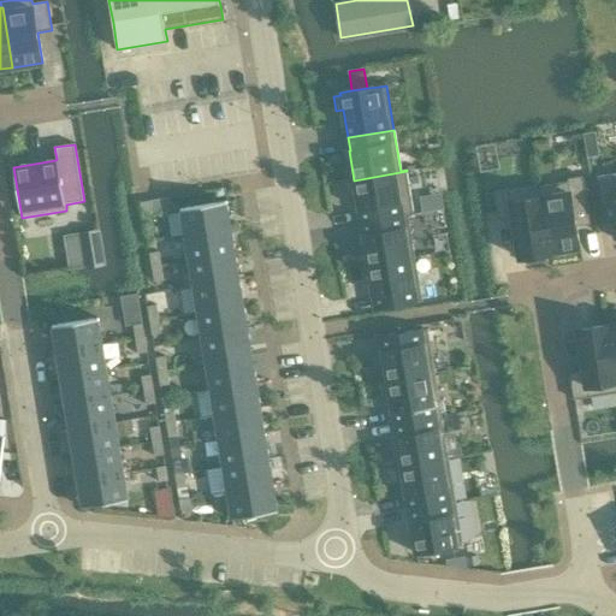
[(354,181),(359,209),(360,209),(362,223),(414,214),(407,171),(354,181)]
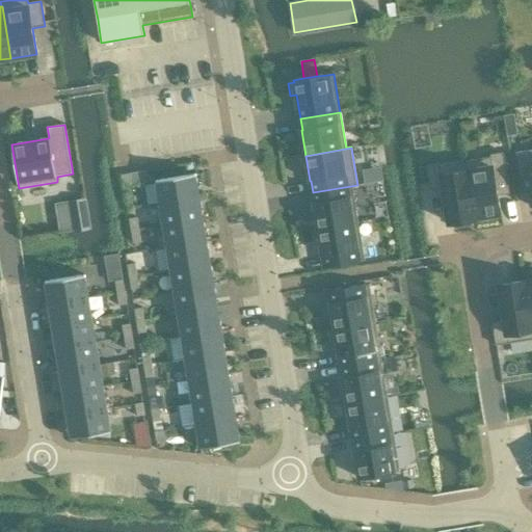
[(531,150),(529,151),(516,153),(520,178),(531,175),(531,150)]
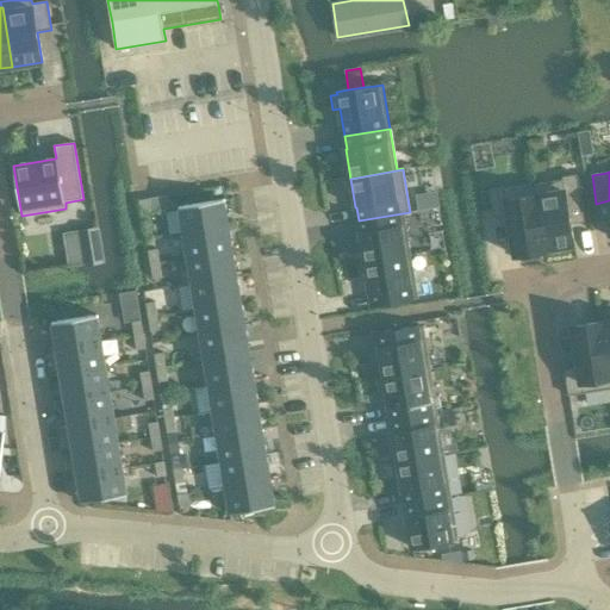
[(562,180),(534,185),(545,251),(546,250),(573,246),(567,206),(582,204),(577,175),(562,178),(562,180)]
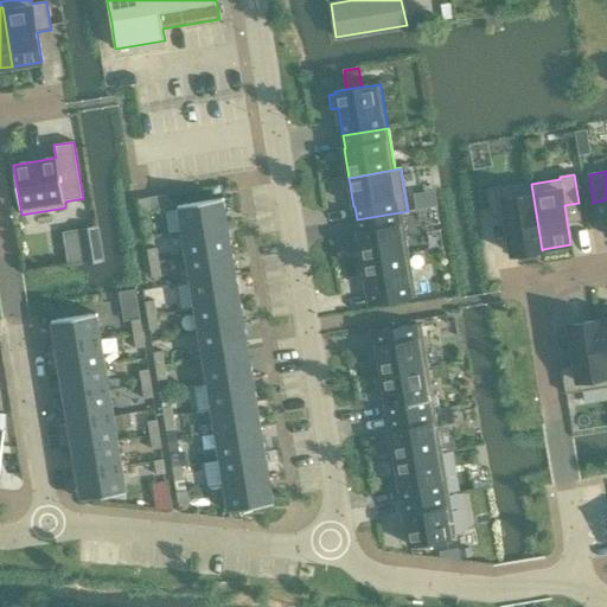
[(502,186),(487,189),(492,217),(505,215),(512,255),(517,254),(518,261),(540,257),(538,250),(542,250),(531,184),(530,185),(529,181),(502,186)]
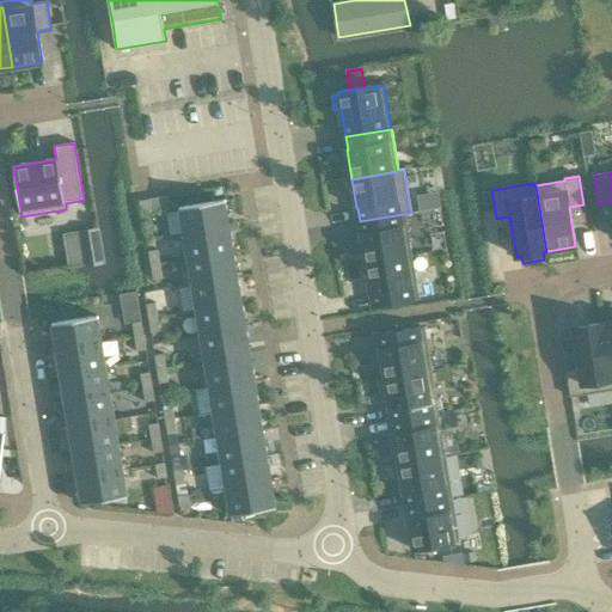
[(140,201),(142,215),(152,214),(150,200),(140,201)]
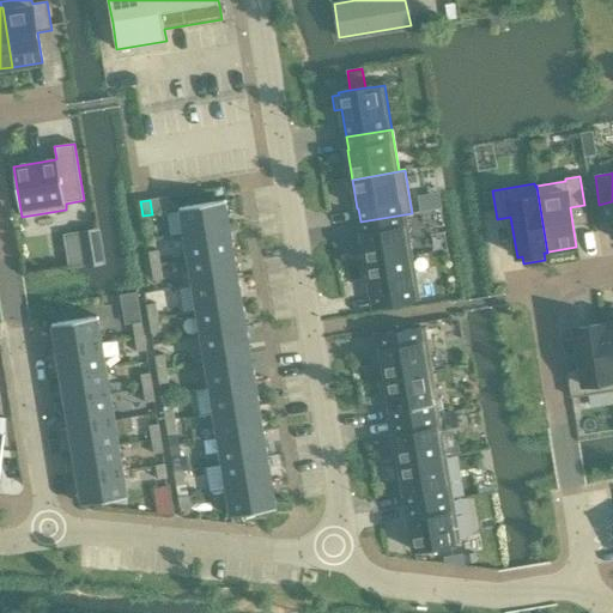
[(225,201),(180,208),(183,235),(230,228),(225,201)]
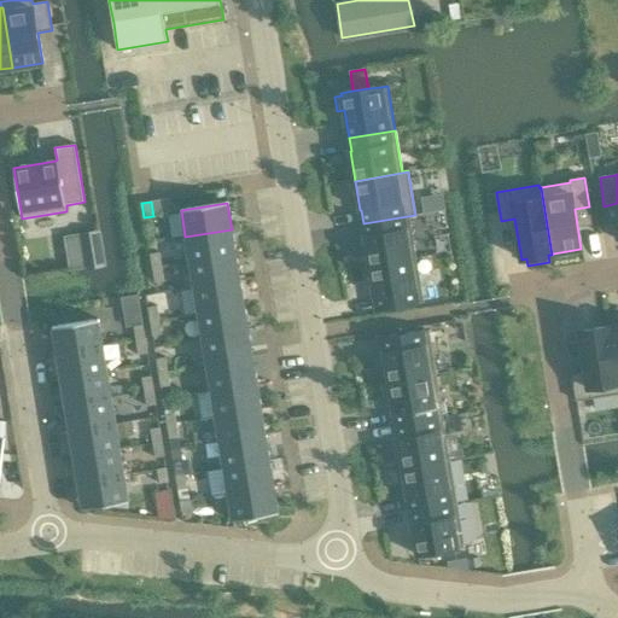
[(363,223),(365,237),(369,267),(417,258),(409,217),(415,216),(415,215),(363,223)]
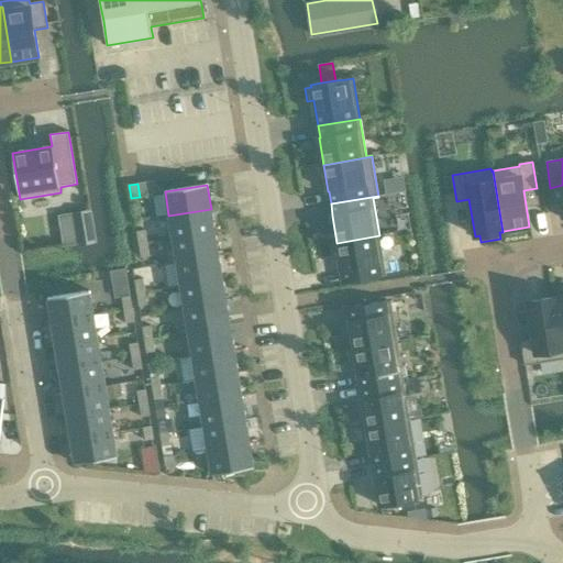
[(211,209),(168,216),(173,239),(214,232),(211,209)]
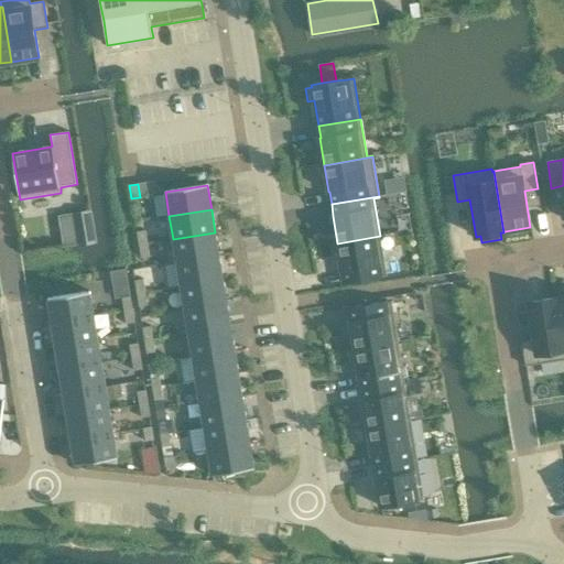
[(73,215),(77,246),(95,242),(90,212),(73,215)]
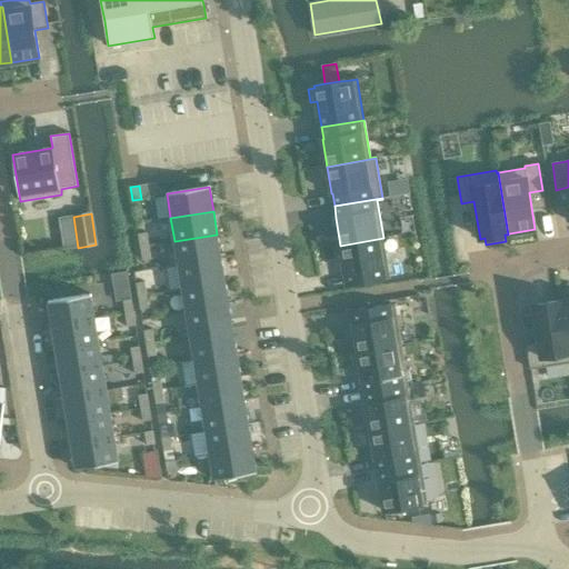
[(138,235),(140,248),(149,246),(147,232),(138,235)]
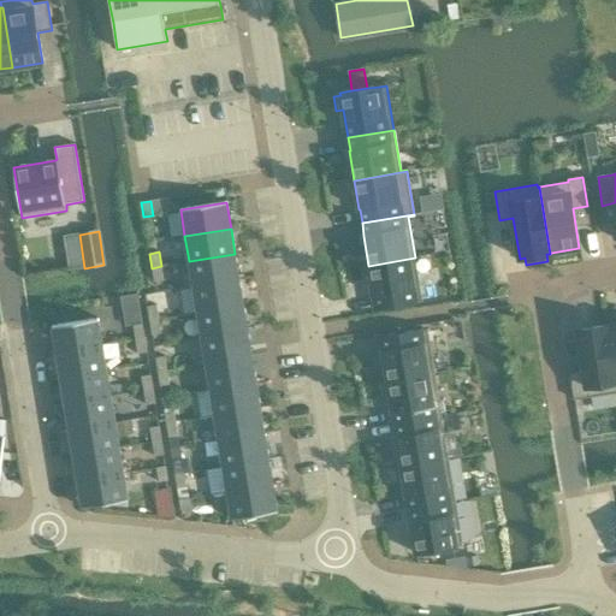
[(235,254),(189,261),(193,288),(240,279),(235,254)]
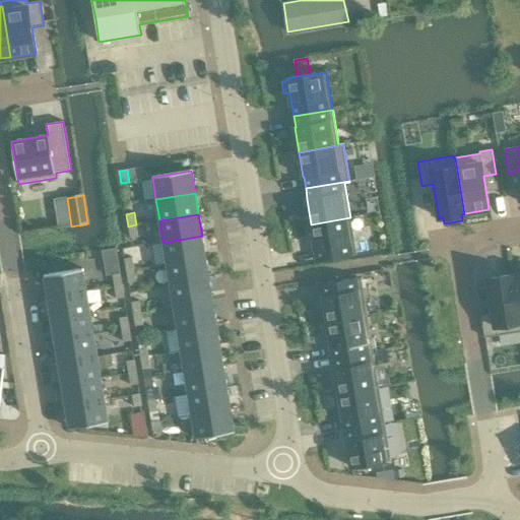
[(350,217),(311,224),(315,249),(318,261),(350,256),(356,255),(350,217)]
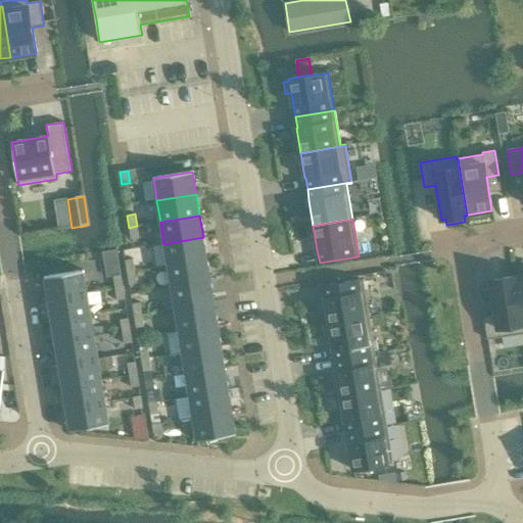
[(129,228),(131,239),(139,238),(137,226),(129,228)]
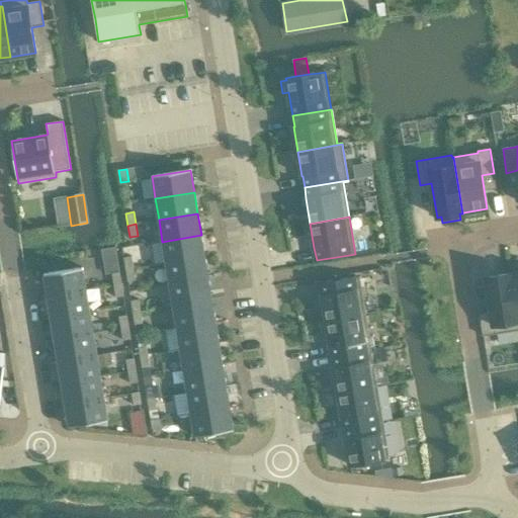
[(201,235),(162,242),(166,263),(204,257),(201,235)]
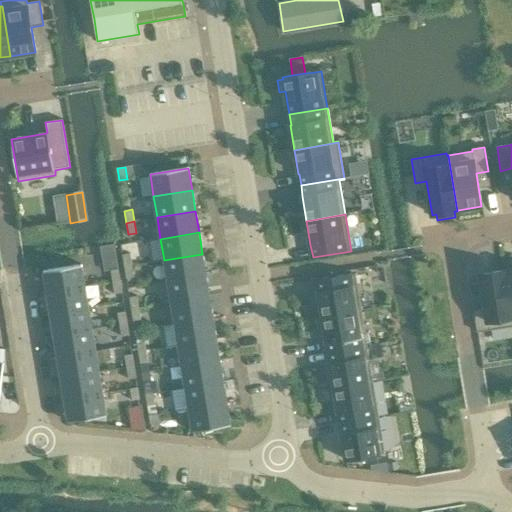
[(122,255),(124,267),(132,265),(130,254),(122,255)]
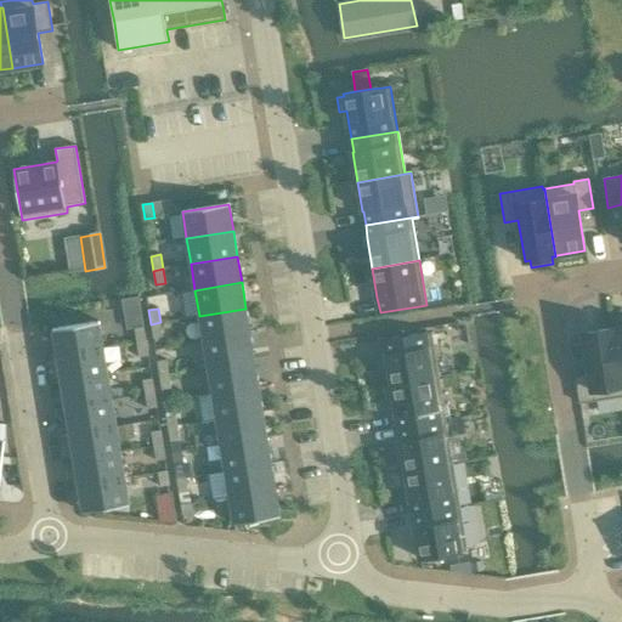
[(246,309),(199,316),(204,341),(250,334),(246,309)]
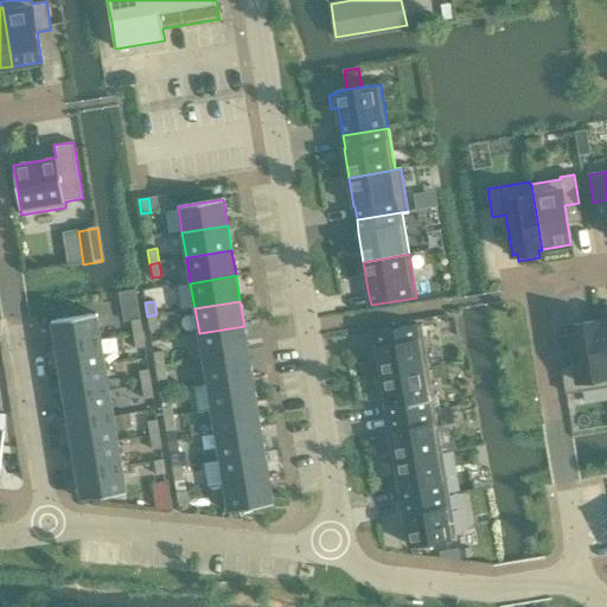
[(51,321),(56,347),(101,340),(97,314),(51,321)]
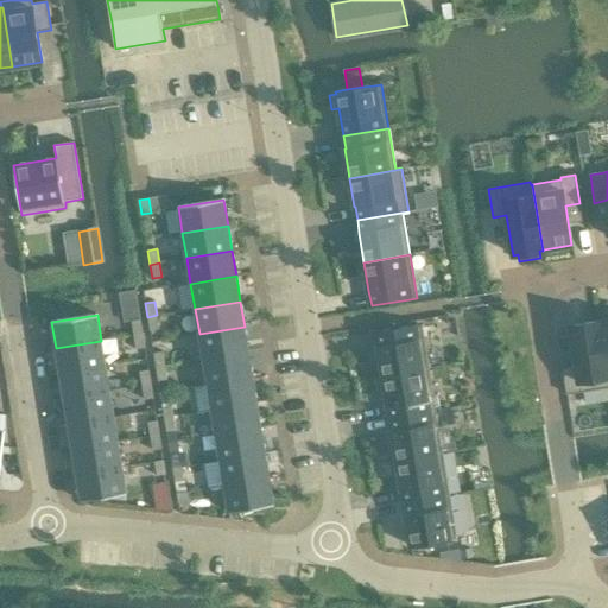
[(147,317),(150,331),(159,329),(157,315),(147,317)]
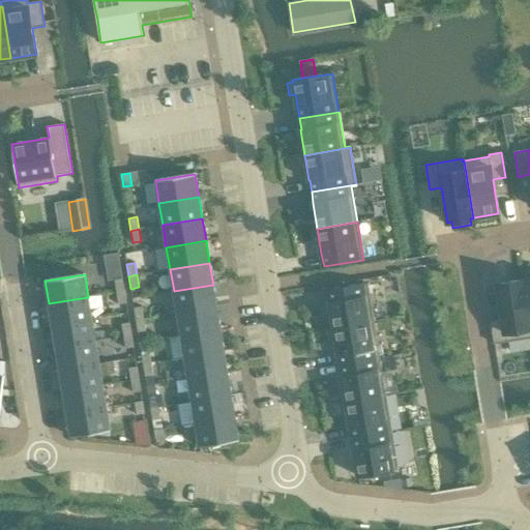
[(114,281),(116,292),(124,291),(122,278),(114,281)]
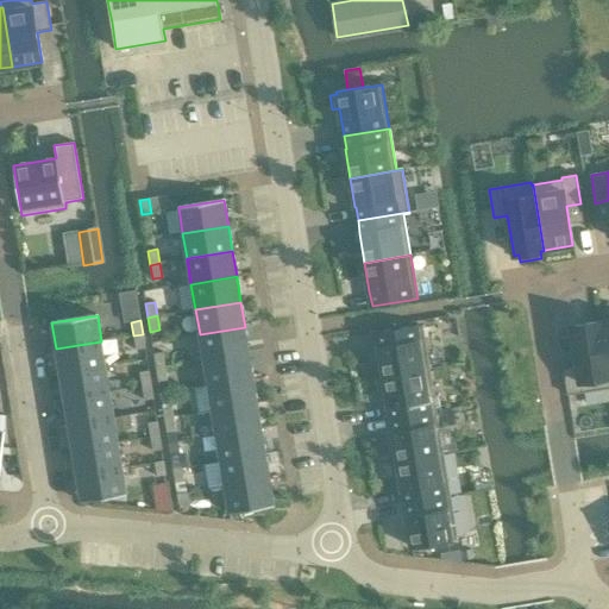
[(608,388),(608,377),(600,322),(571,327),(577,368),(563,370),(567,395),(608,388)]
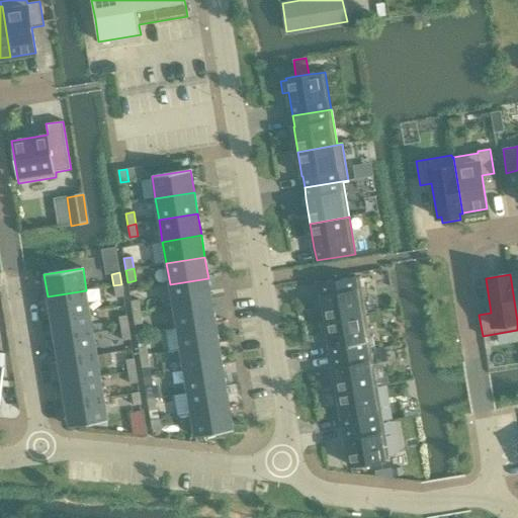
[(326,321),(365,314),(359,277),(353,278),(353,277),(320,283),(322,295),(326,321)]
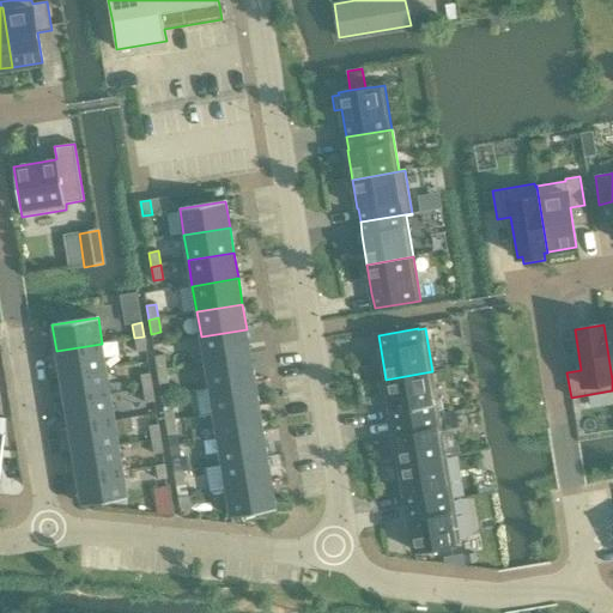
[(247,329),(201,337),(205,363),(250,354),(247,329)]
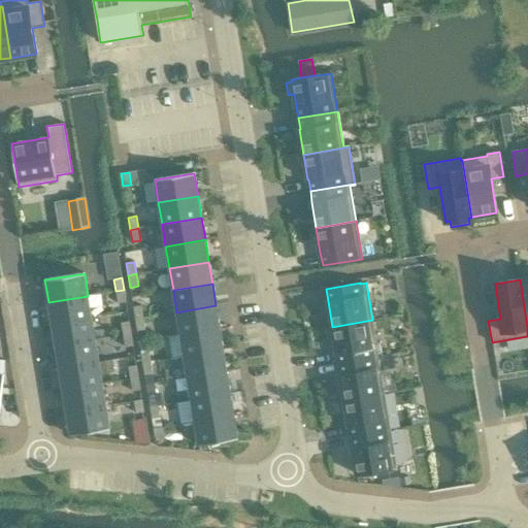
[(116,291),(118,303),(126,302),(124,290),(116,291)]
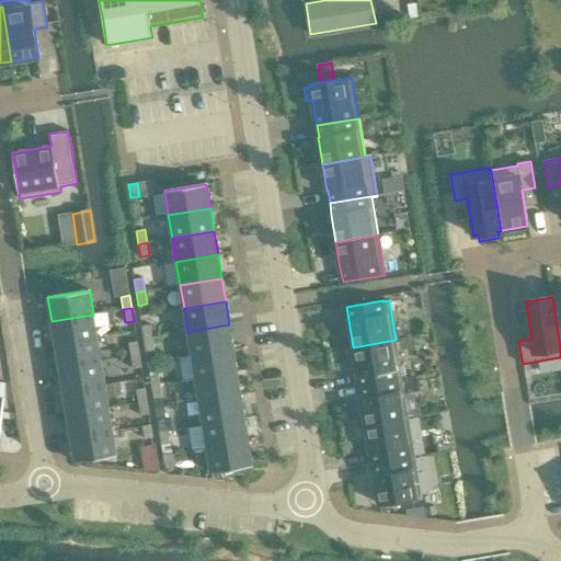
[(52,321),(55,345),(98,338),(93,315),(52,321)]
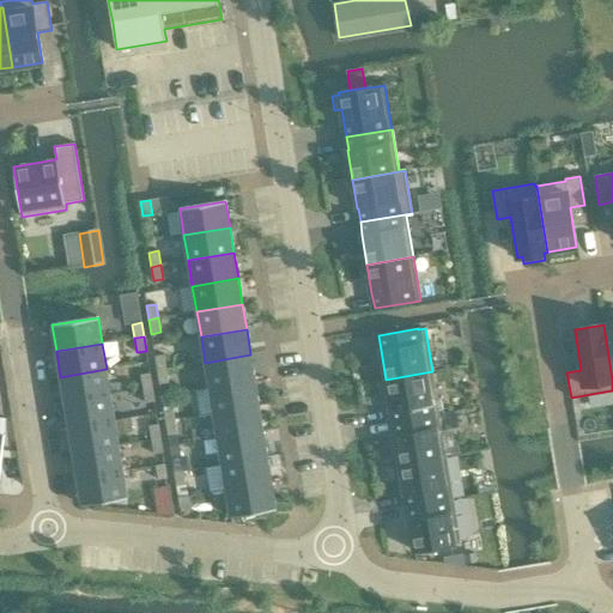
[(155,356),(157,370),(167,369),(164,354),(155,356)]
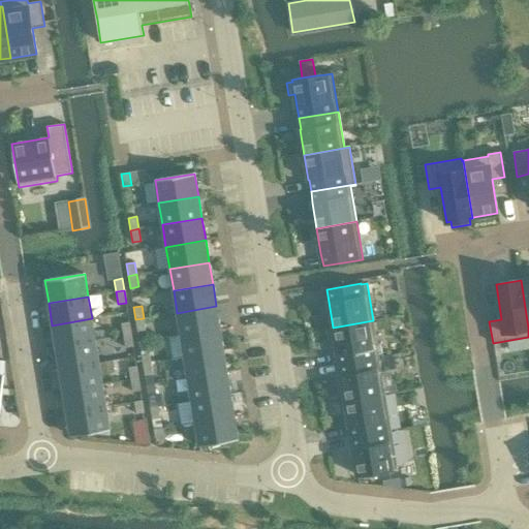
[(216,306),(177,313),(181,335),(220,329),(216,306)]
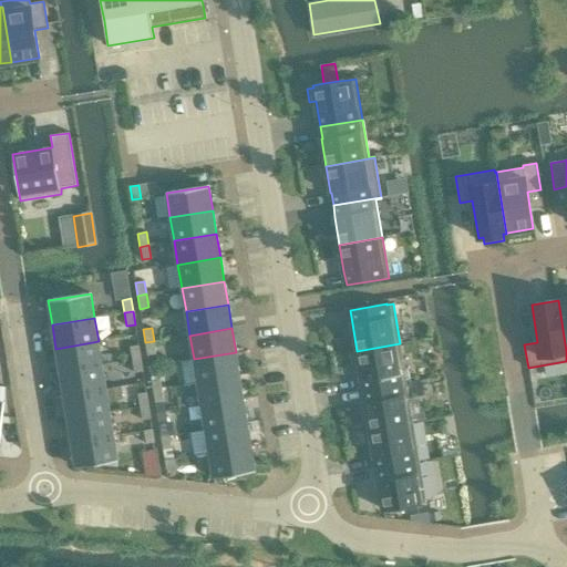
[(55,349),(60,372),(102,364),(99,341),(55,349)]
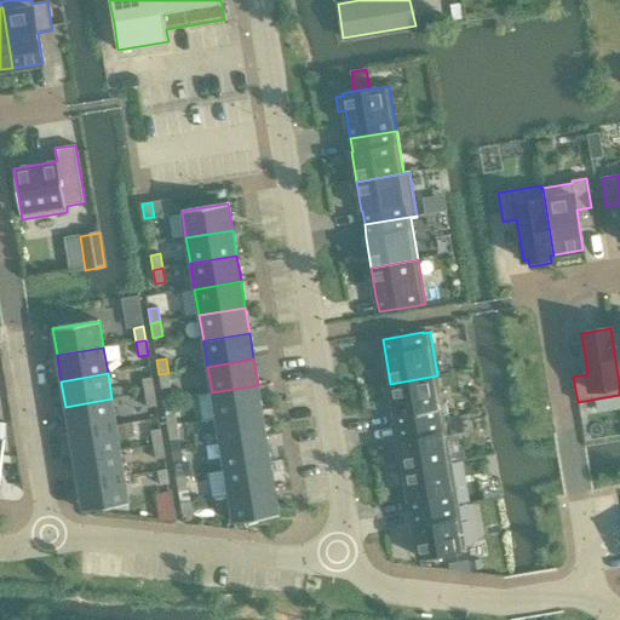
[(159,374),(161,389),(171,388),(168,373),(159,374)]
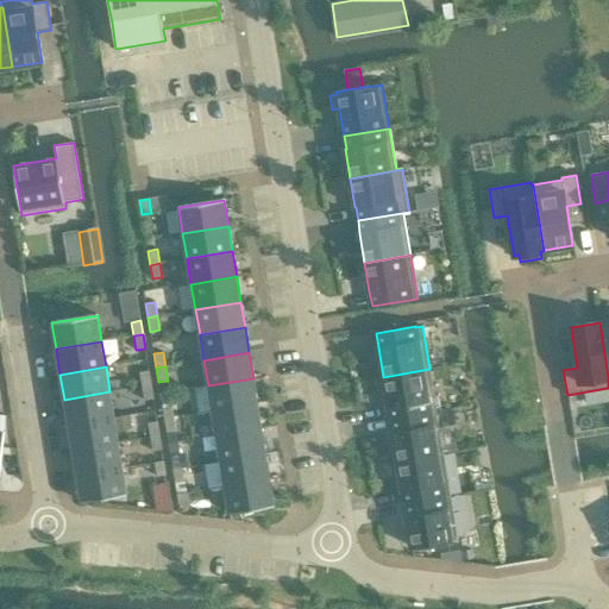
[(390,419),(435,412),(429,369),(383,377),(383,378),(376,380),(378,393),(385,391),(388,407),(390,419)]
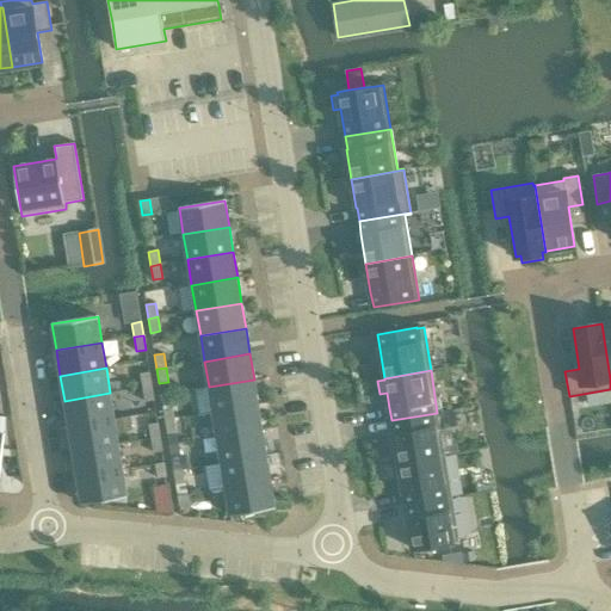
[(140,374),(142,388),(152,387),(149,372),(140,374)]
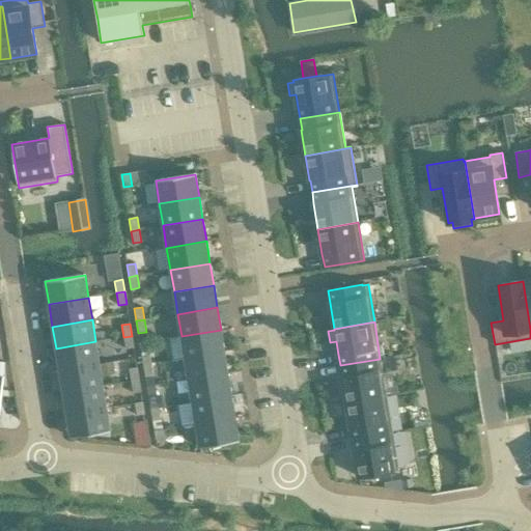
[(182,336),(169,338),(173,360),(185,358),(225,352),(221,330),(182,336)]
